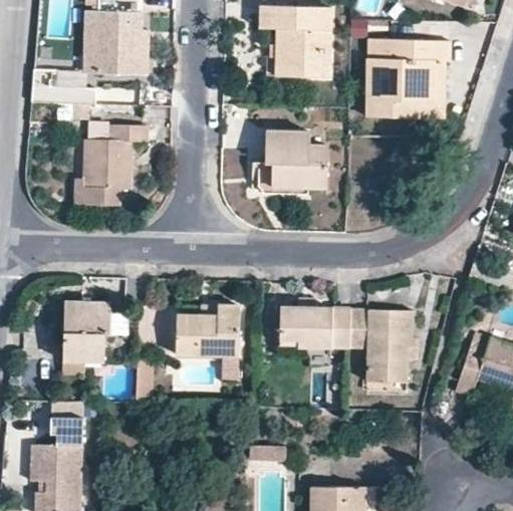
[(426,0),(463,15),(469,0),(426,0)]
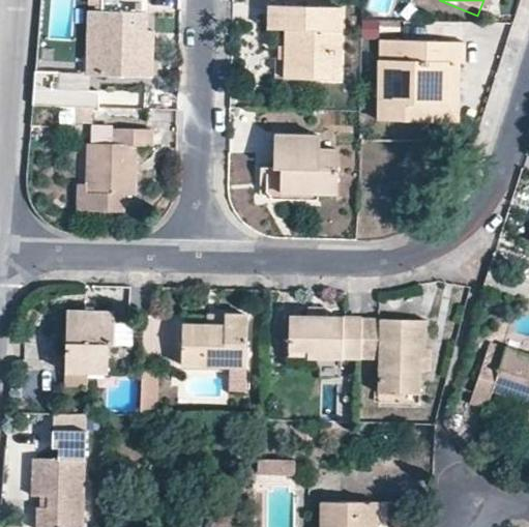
[(340,80),(340,6),(267,6),(267,29),(285,29),(285,79),(340,80)]
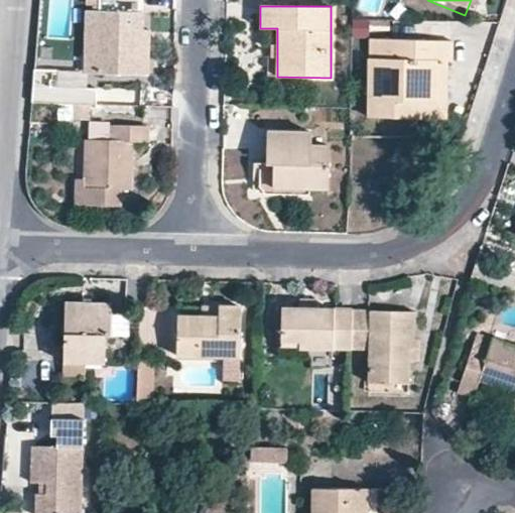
[(143,78),(145,57),(128,56),(130,29),(146,30),(147,15),(85,11),(83,35),(98,35),(96,75),(143,78)]
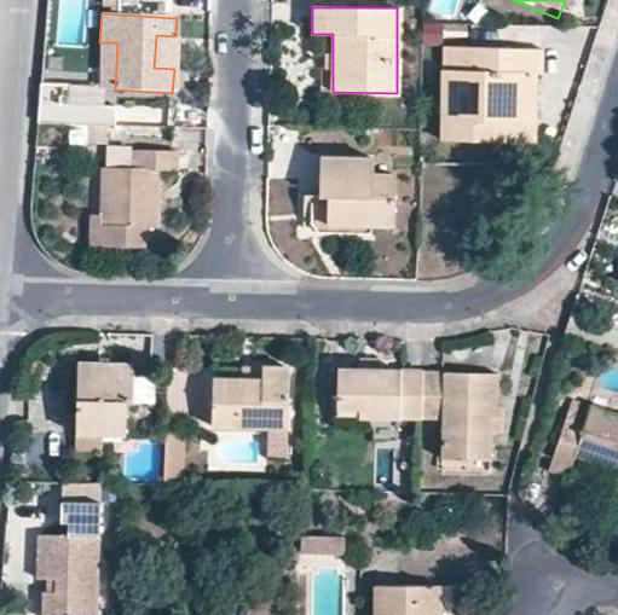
[(154,68),(174,69),(175,36),(156,35),(154,68)]
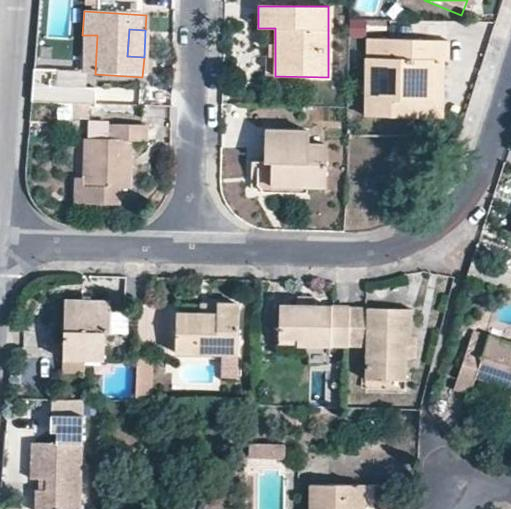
[(80,73),(95,74),(97,35),(82,35),(80,73)]
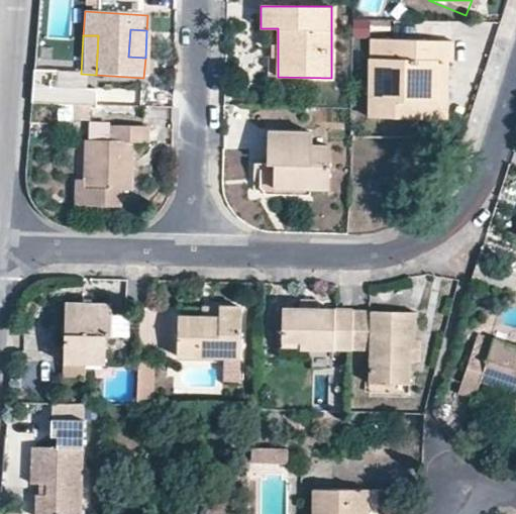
[(431,64),(443,64),(449,64),(448,40),(370,41),(370,123),(394,122),(393,105),(432,104),(431,64)]
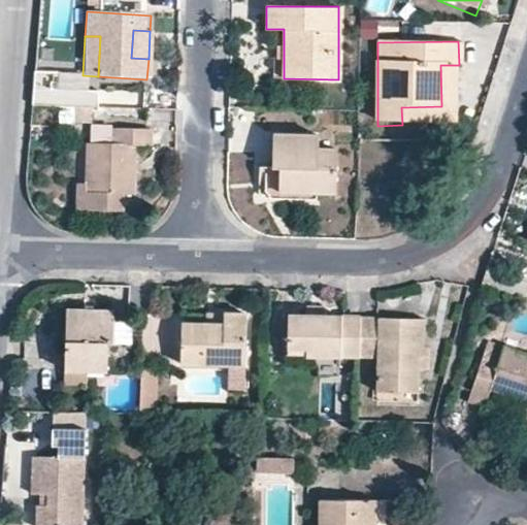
[(454,125),(453,65),(440,65),(441,106),(401,107),(402,125),(454,125)]
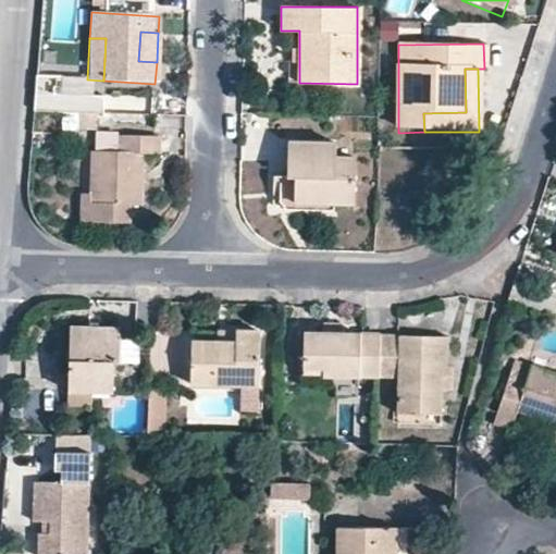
[(59,97),(59,115),(81,117),(94,117),(101,117),(101,94),(59,93),(59,97)]
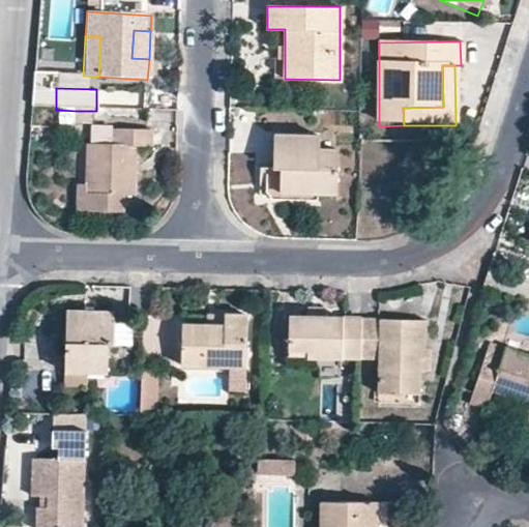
[(35,92),(35,110),(56,110),(56,92),(35,92)]
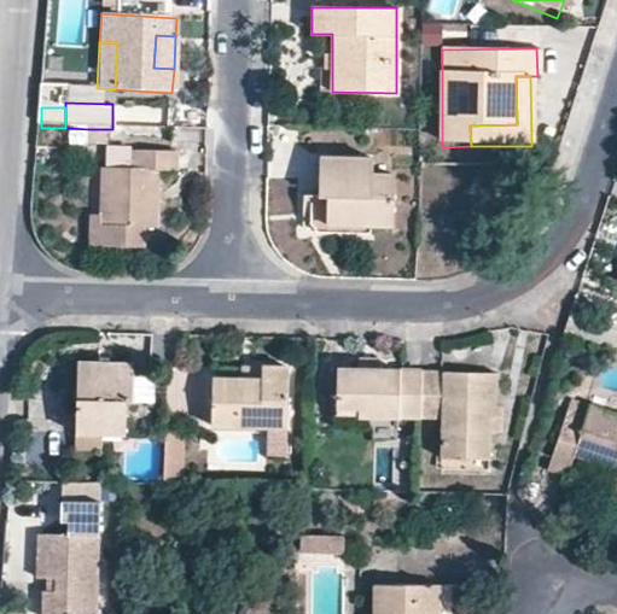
[(104,145),(104,129),(89,129),(89,144),(104,145)]
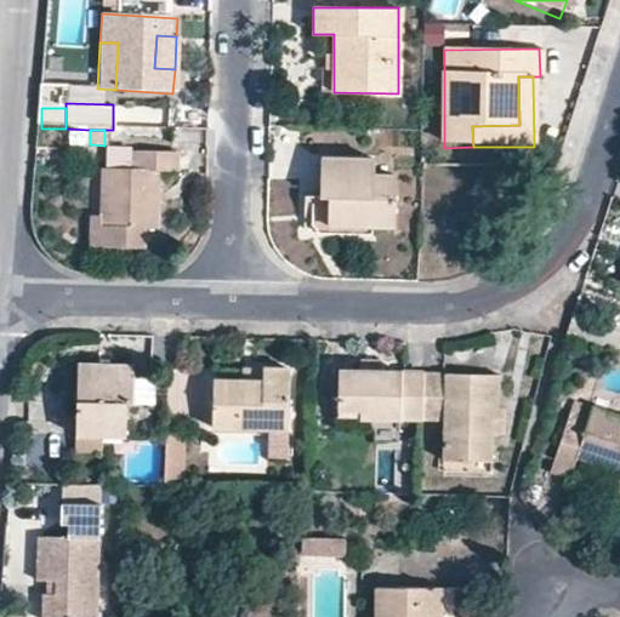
[(134,165),(101,164),(97,223),(85,223),(84,247),(141,250),(142,228),(158,229),(160,176),(177,177),(178,149),(135,147),(134,165)]
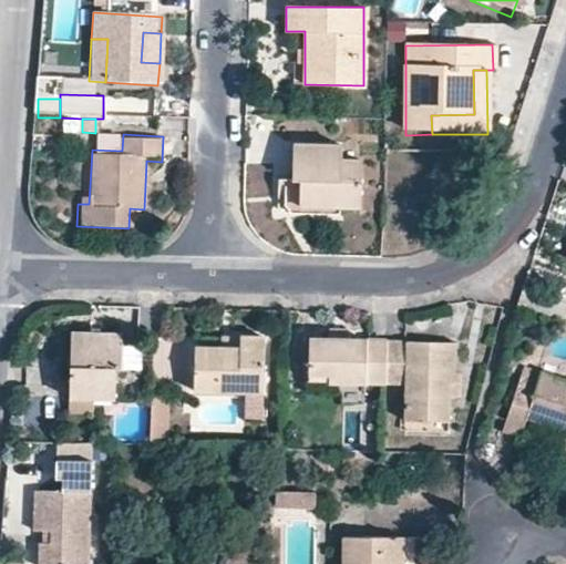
[(276,215),(343,214),(366,215),(366,163),(342,162),(342,147),(289,147),(288,175),(276,175),(276,215)]
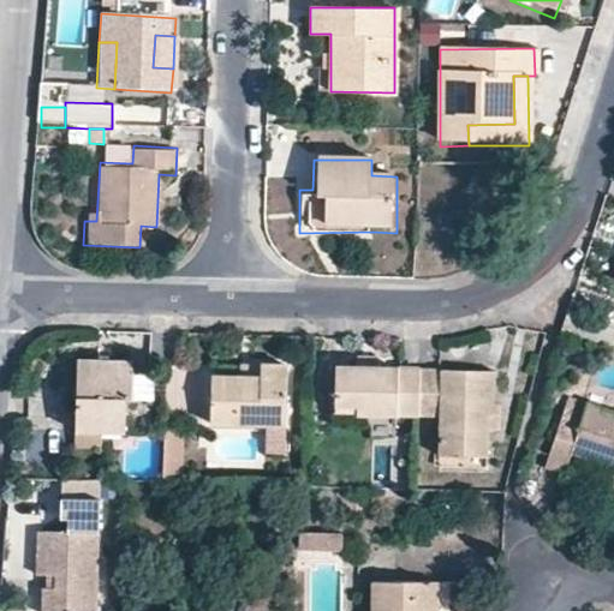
[(367,245),(373,232),(299,233),(310,235),(316,245),(367,245)]
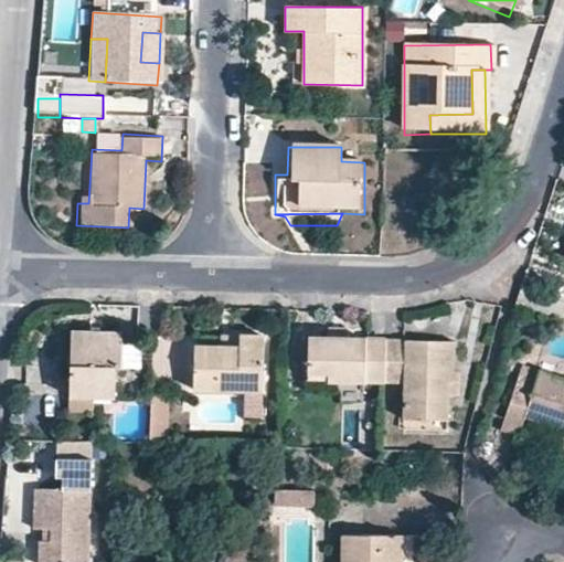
[(118,367),(119,341),(119,331),(71,329),(68,398),(112,400),(113,367),(118,367)]
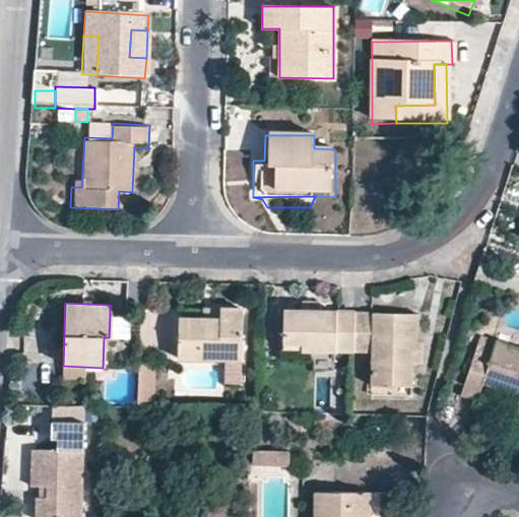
[(286,306),(285,343),(338,344),(357,345),(358,307),(286,306)]
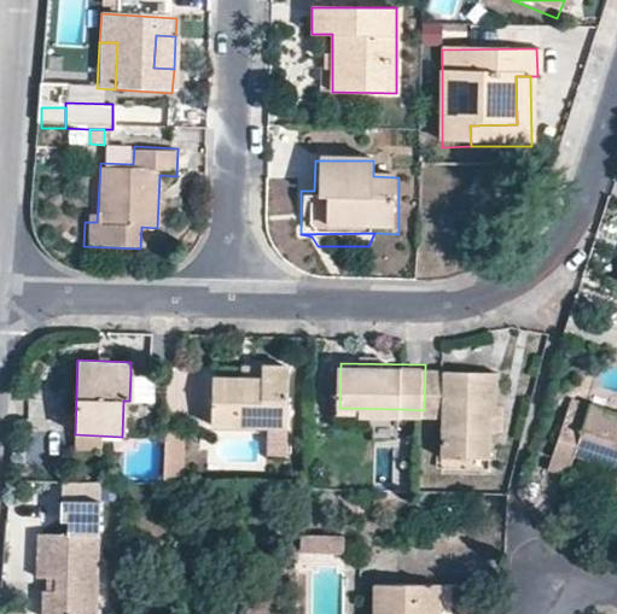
[(499,366),(425,364),(424,410),(424,420),(444,420),(443,461),(485,461),(485,437),(485,414),(498,415),(499,366)]
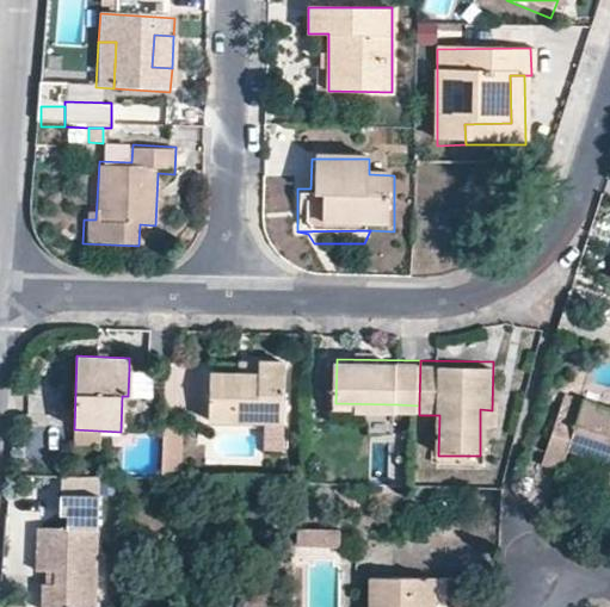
[(281,361),(257,361),(257,376),(235,376),(210,376),(210,426),(279,427),(281,361)]
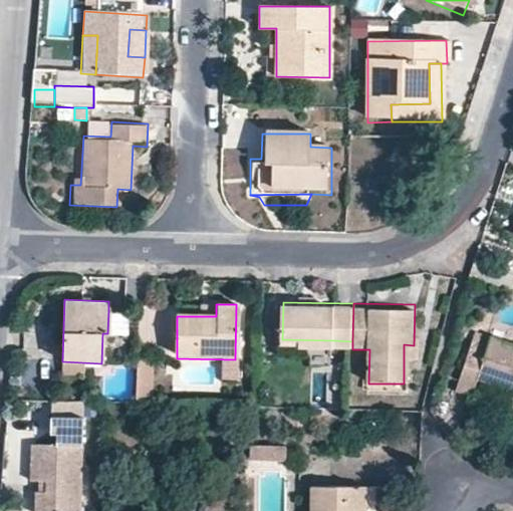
[(216,316),(216,304),(198,304),(198,316),(216,316)]
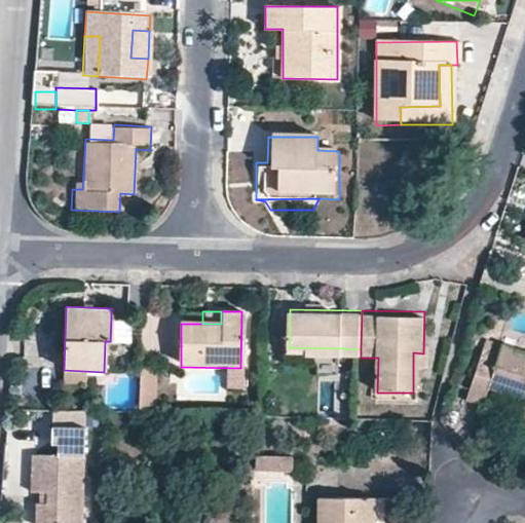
[(132,319),(111,318),(110,341),(130,342),(132,319)]
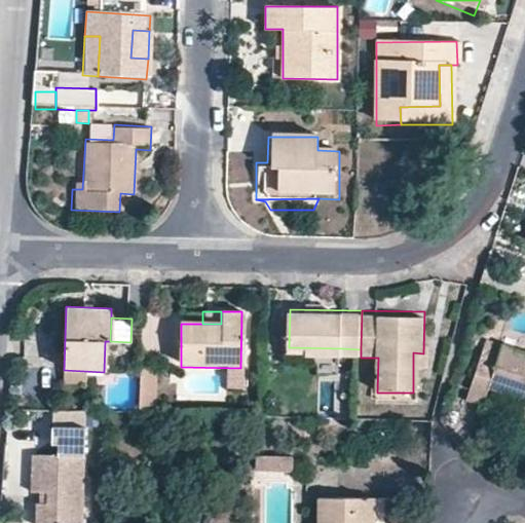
[(524,350),(500,344),(496,360),(480,355),(469,385),(485,390),(488,382),(524,394),(524,350)]
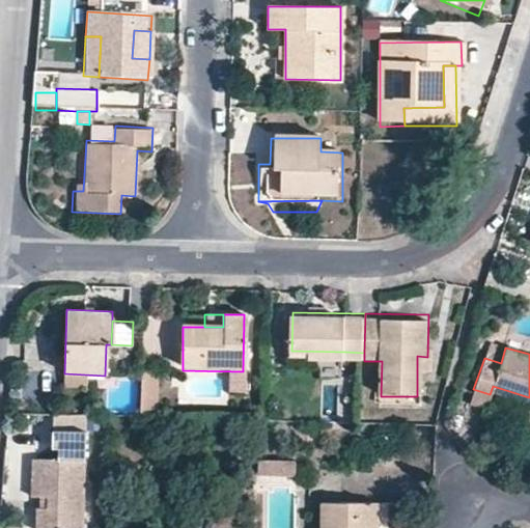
[(345,352),(291,351),(291,361),(324,361),(324,372),(344,372),(345,352)]
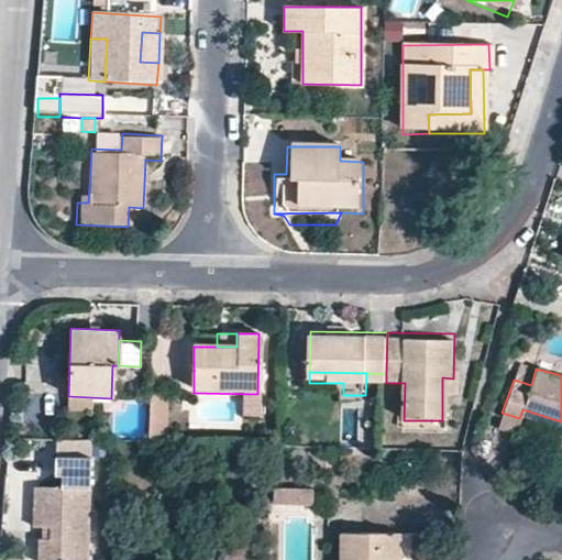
[(453,398),(453,379),(442,377),(442,398),(453,398)]
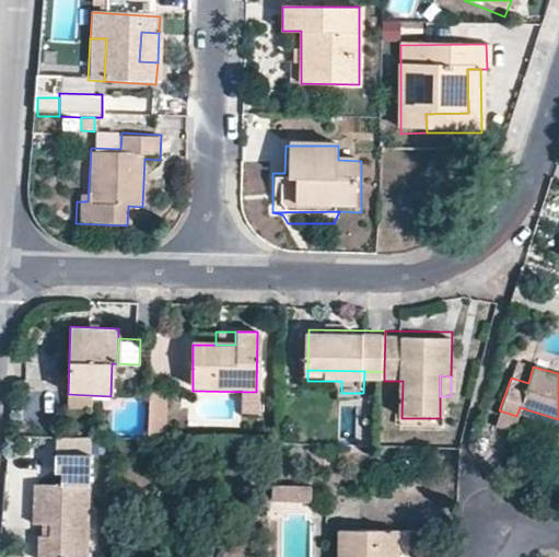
[(148,396),(147,433),(164,434),(165,397),(148,396)]
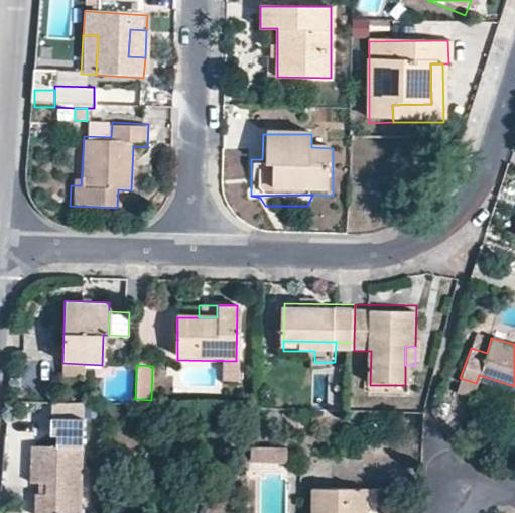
[(405,385),(370,385),(370,396),(404,397),(405,385)]
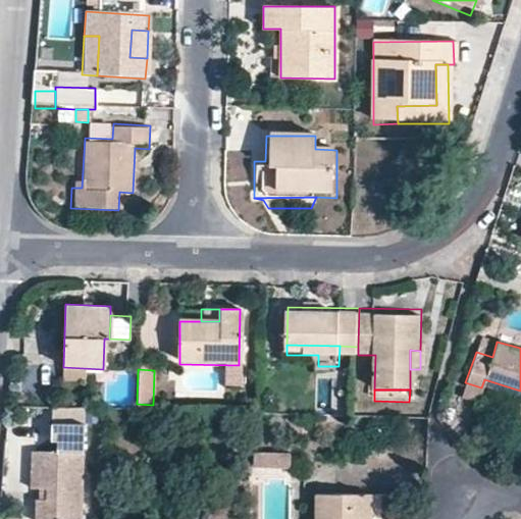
[(81,518),(84,425),(51,424),(51,442),(57,442),(56,452),(32,451),(31,488),(40,488),(46,488),(46,501),(40,500),(36,500),(35,518),(81,518)]
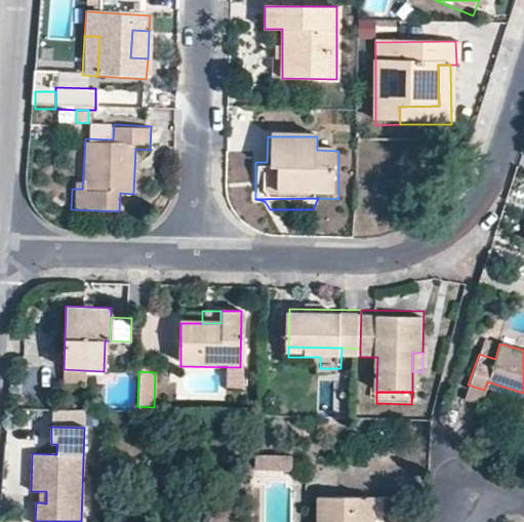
[(288,470),(289,457),(256,454),(255,467),(288,470)]
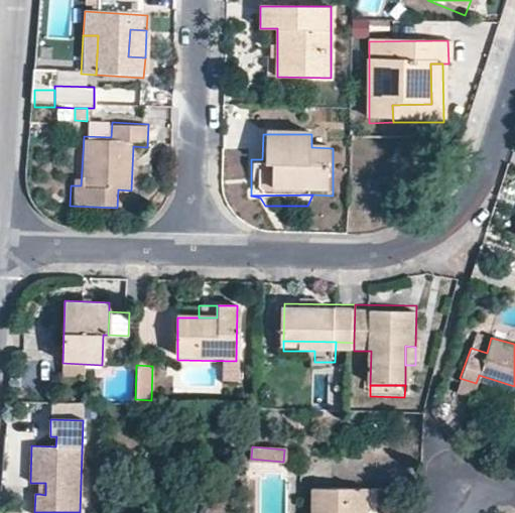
[(357,512),(357,489),(312,489),(312,512),(357,512)]
